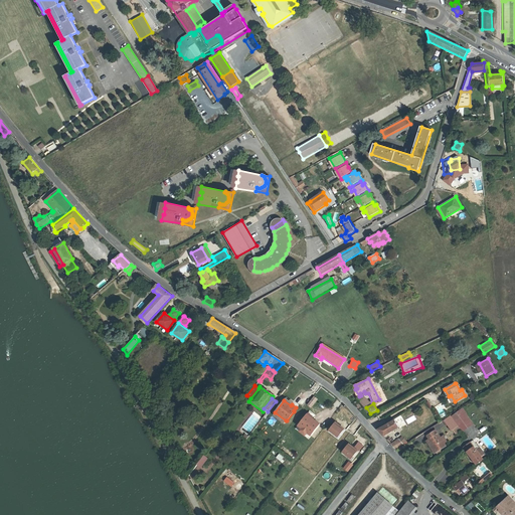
[(436,406),(441,417),(447,414),(441,403),(436,406)]
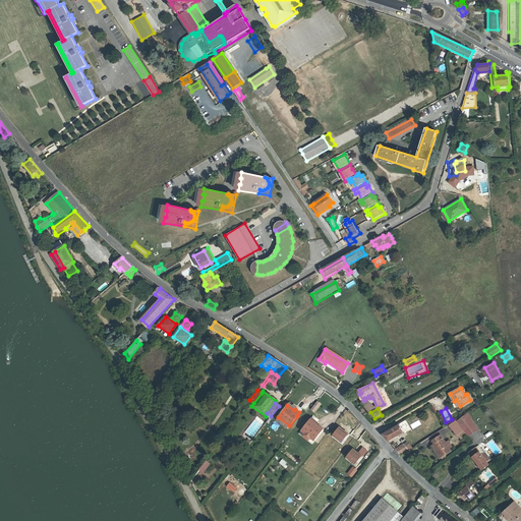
[(467,413),(456,420),(463,429),(466,433),(468,436),(478,427),(467,413)]
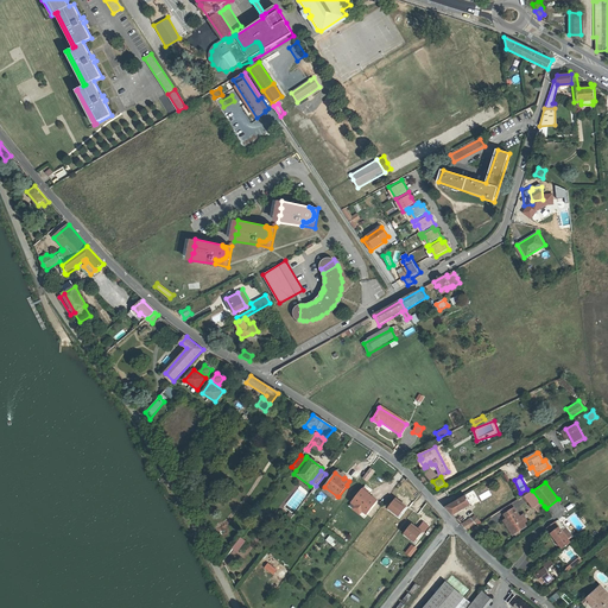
[(337,496),(324,487),(322,489),(335,500),(337,496)]
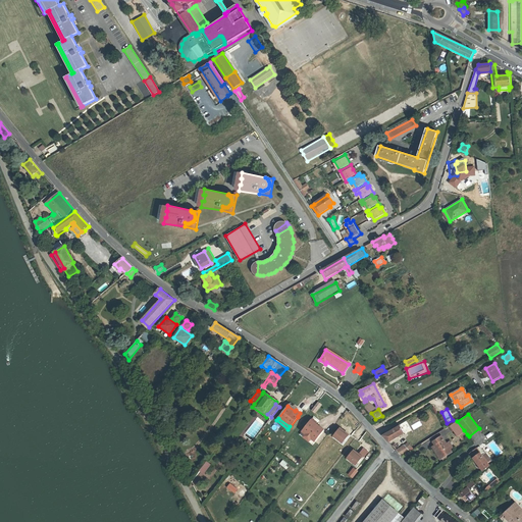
[(315,424),(311,420),(302,432),(305,434),(311,439),(314,441),(323,430),(315,424)]
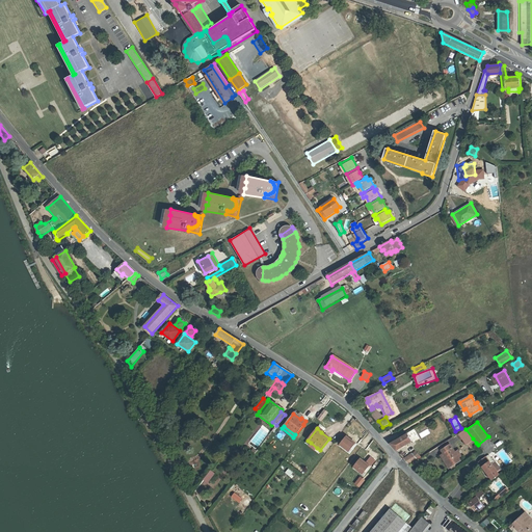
[(473,439),(466,429),(459,433),(467,444),(468,443),(473,439)]
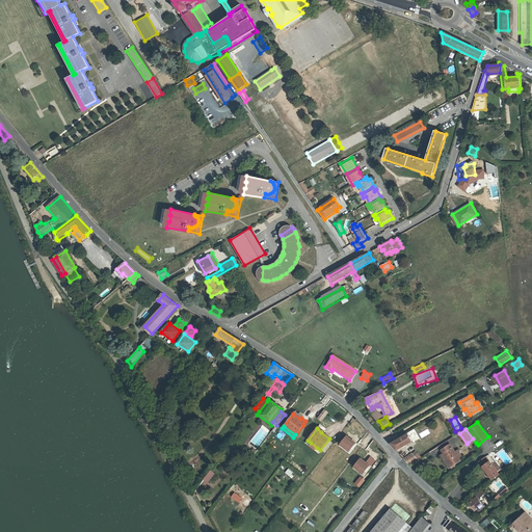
[(407,433),(391,444),(397,450),(413,442),(407,433)]
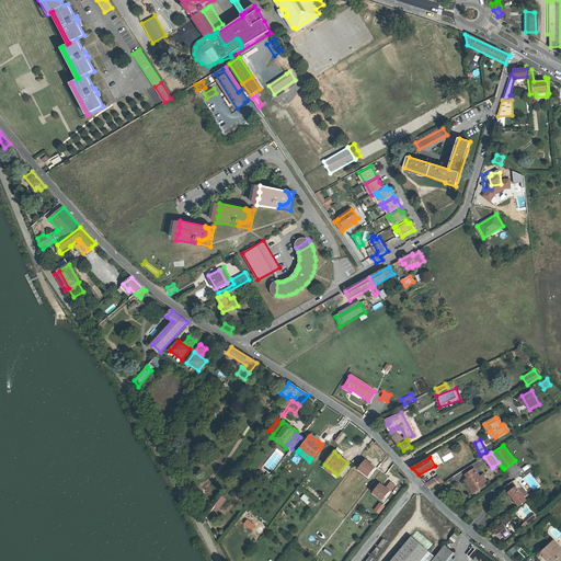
[(364,461),(358,469),(364,473),(365,472),(369,474),(375,467),(370,464),(369,466),(365,464),(364,461)]
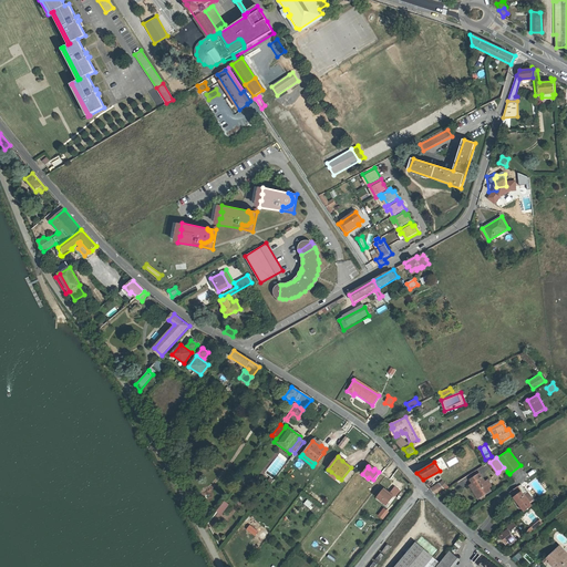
[(368,478),(362,474),(361,475),(372,484),(380,474),(379,472),(373,480),(369,477),(368,478)]
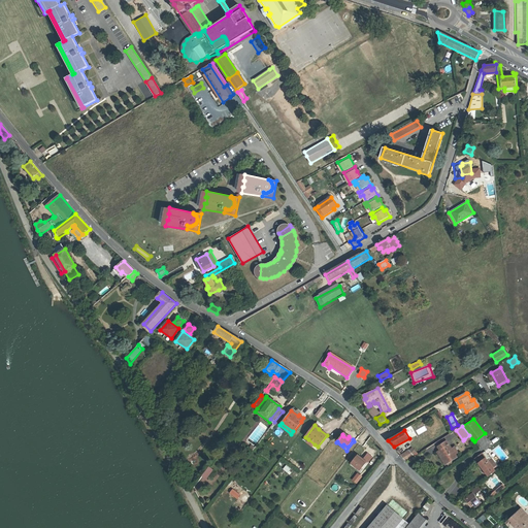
[(447,440),(438,446),(440,450),(450,462),(452,460),(457,457),(456,455),(459,453),(455,447),(452,449),(447,440)]
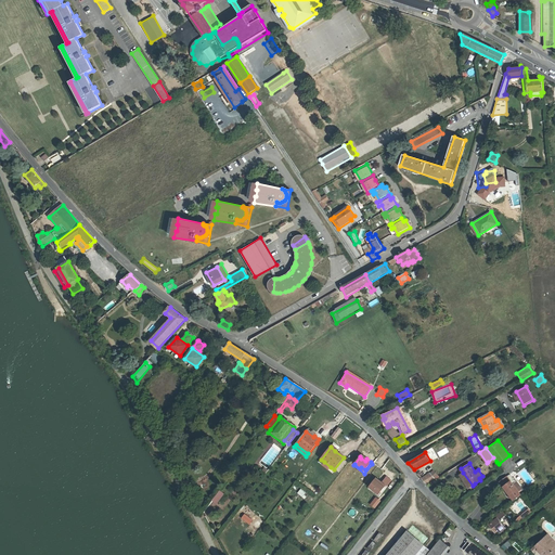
[(435,477),(431,473),(422,478),(427,485),(438,478),(437,476),(435,477)]
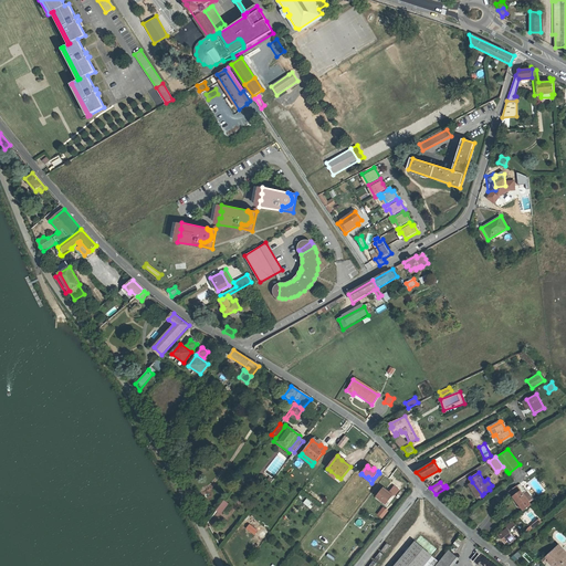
[(482,495),(472,482),(470,483),(480,496),(481,496),(482,495)]
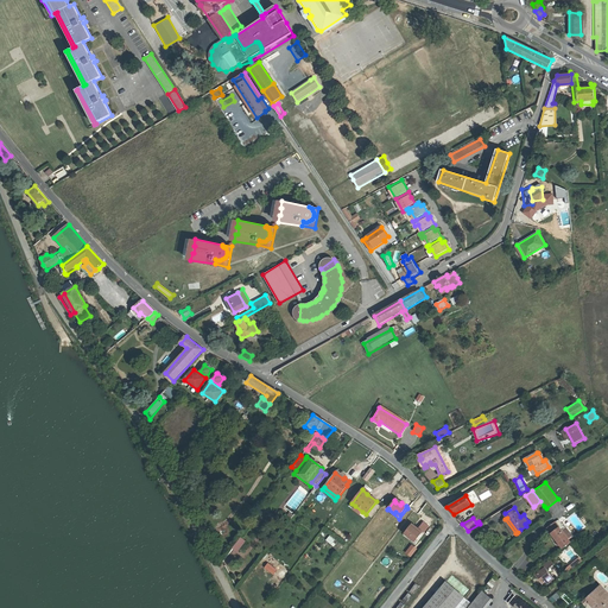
[(562,548),(570,540),(568,537),(562,529),(555,520),(546,526),(562,548)]
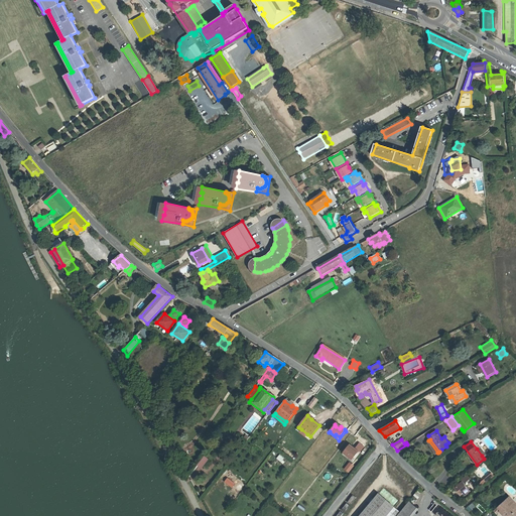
[(353,459),(358,452),(354,448),(353,449),(350,447),(348,446),(343,453),(348,457),(350,456),(353,459)]
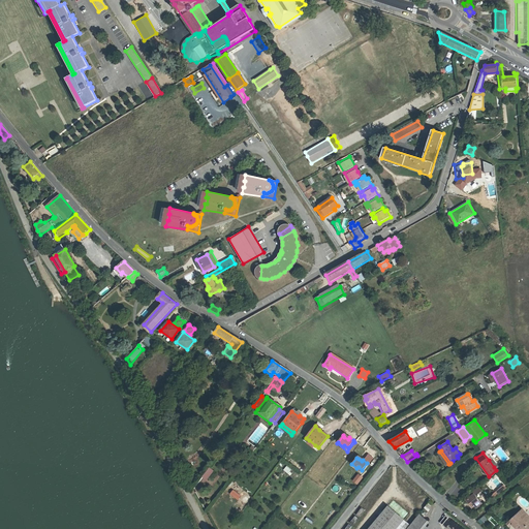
[(492,458),(489,460),(494,467),(497,465),(492,458)]
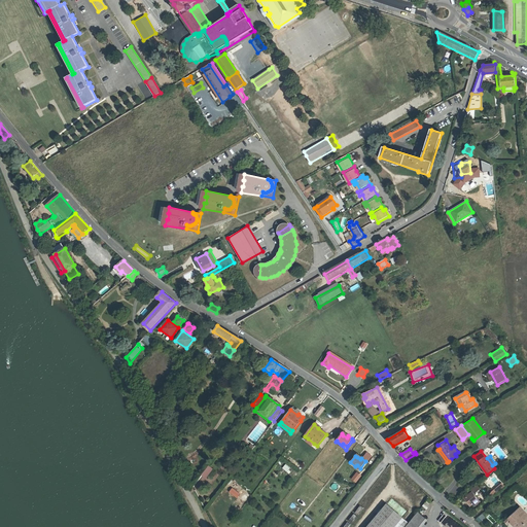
[(355,466),(350,462),(349,464),(359,472),(366,462),(365,461),(360,468),(357,465),(355,466)]
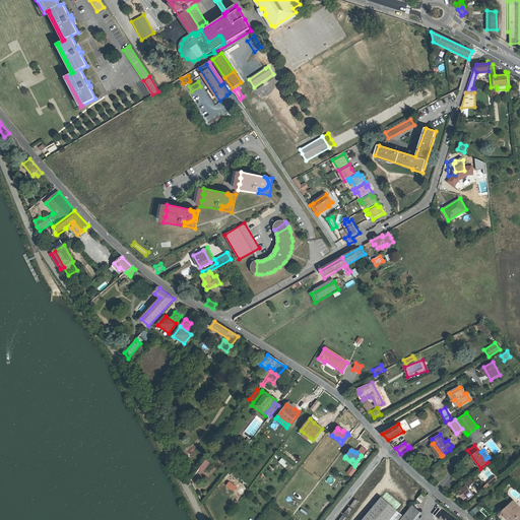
[(199,468),(203,471),(209,463),(205,460),(199,468)]
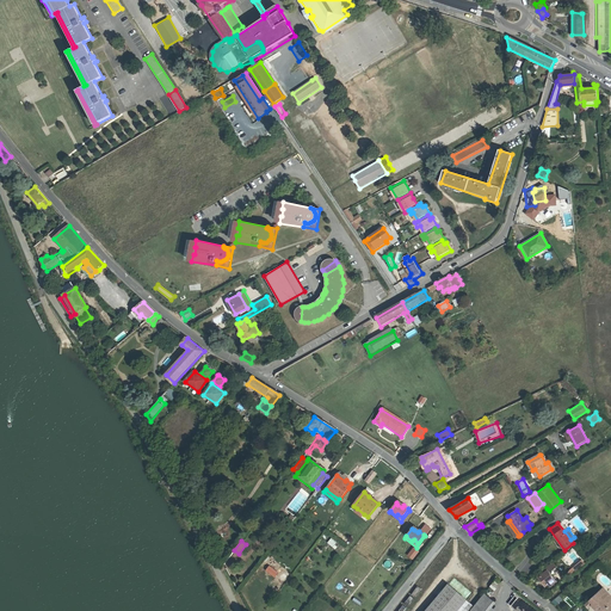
[(571,574),(585,565),(581,560),(567,569),(571,574)]
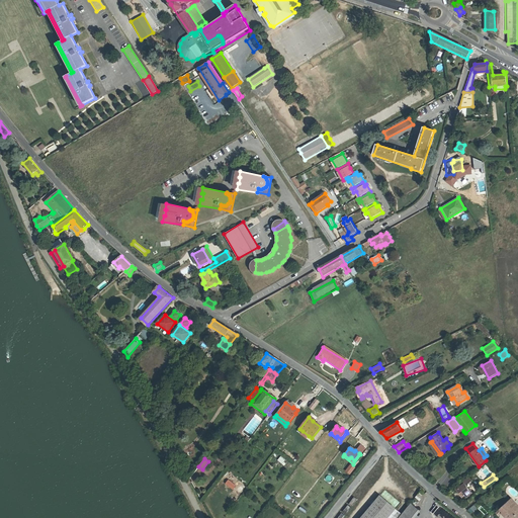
[(460,487),(457,490),(462,497),(466,494),(467,496),(471,492),(467,488),(465,485),(468,483),(471,481),(468,478),(459,485),(460,487)]
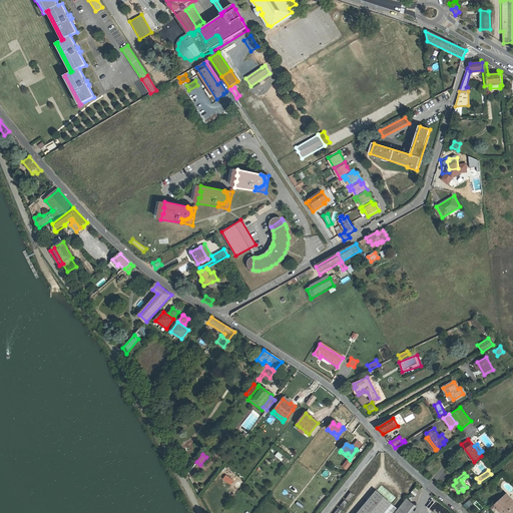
[(421,489),(417,486),(412,493),(416,496),(421,489)]
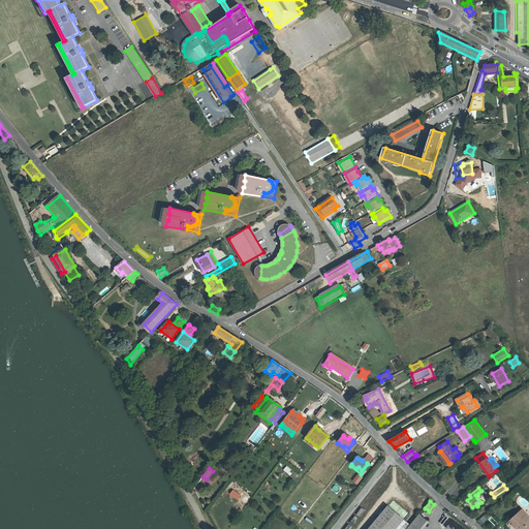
[(396,528),(403,521),(387,507),(369,528),(396,528)]
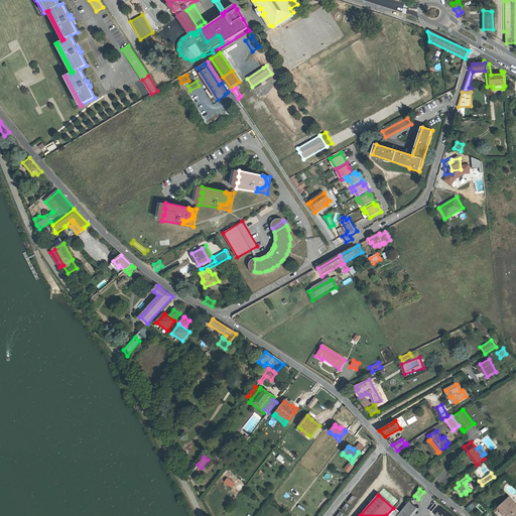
[(498,508),(501,511),(505,515),(515,515),(515,503),(509,497),(498,508)]
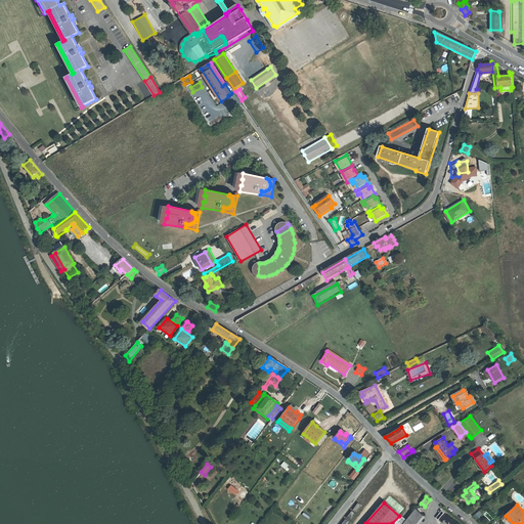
[(453,523),(456,521),(442,509),(436,516),(445,523),(453,523)]
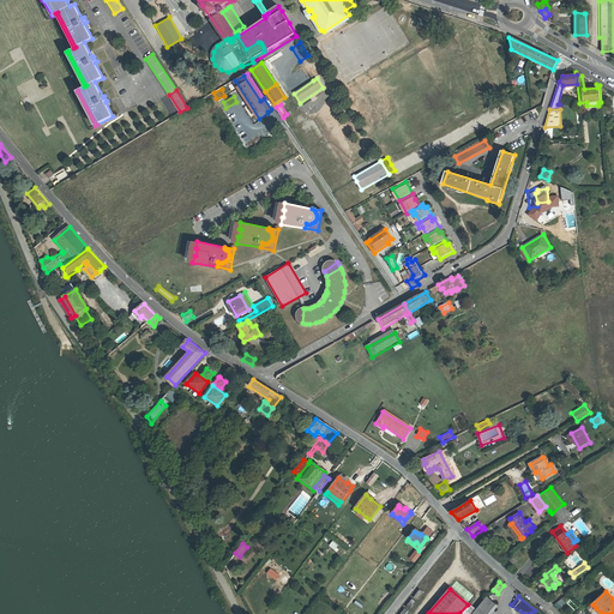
[(561,597),(554,603),(558,608),(565,602),(561,597)]
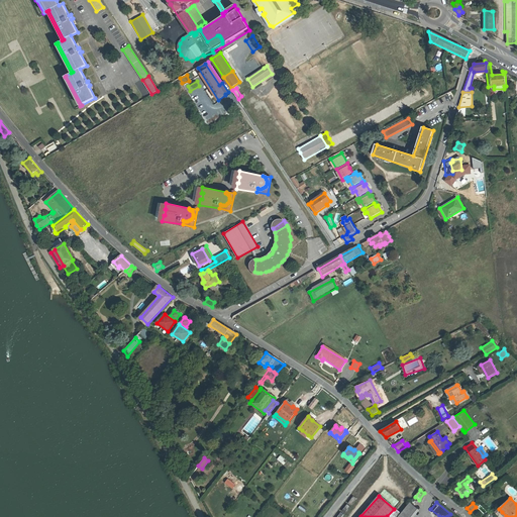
[(481,504),(478,507),(484,515),(487,512),(481,504)]
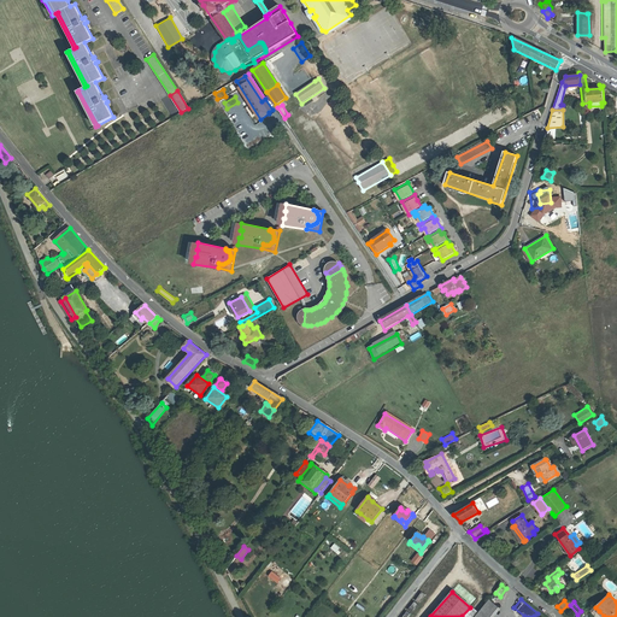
[(493,616),(498,612),(488,604),(476,616),(493,616)]
